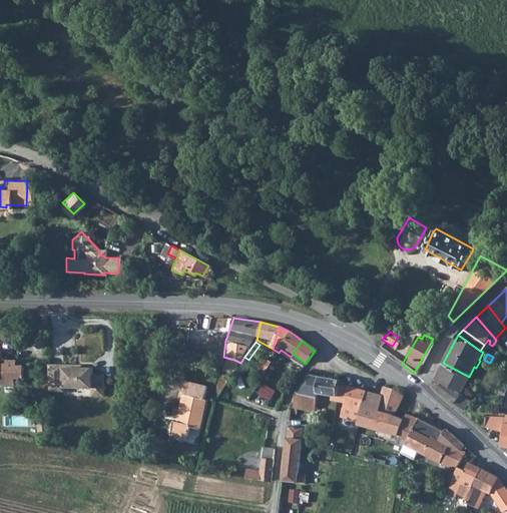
[(0,382),(10,382),(10,375),(19,376),(19,364),(10,364),(10,359),(3,358),(3,362),(0,362),(0,382)]
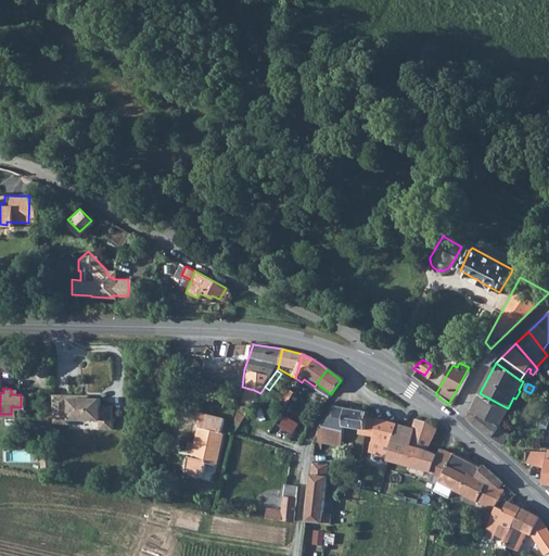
[(260,393),(254,390),(246,391),(235,414),(242,418),(260,393)]
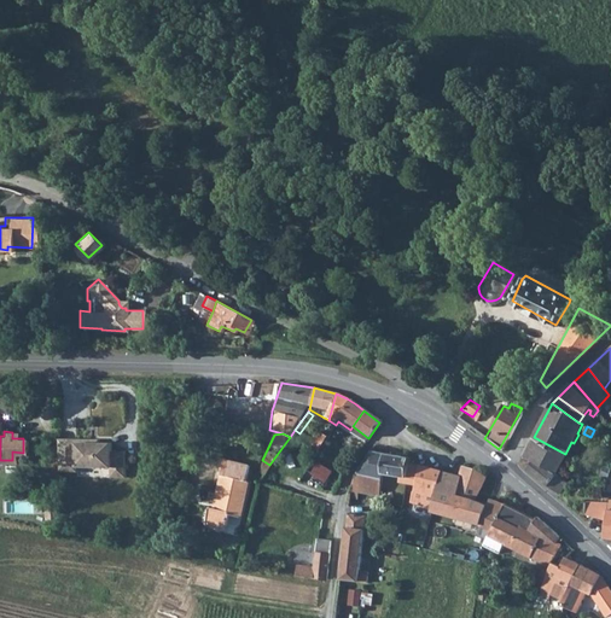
[(56,437),(54,470),(74,470),(74,466),(105,466),(105,476),(120,476),(121,448),(109,447),(109,438),(56,437)]
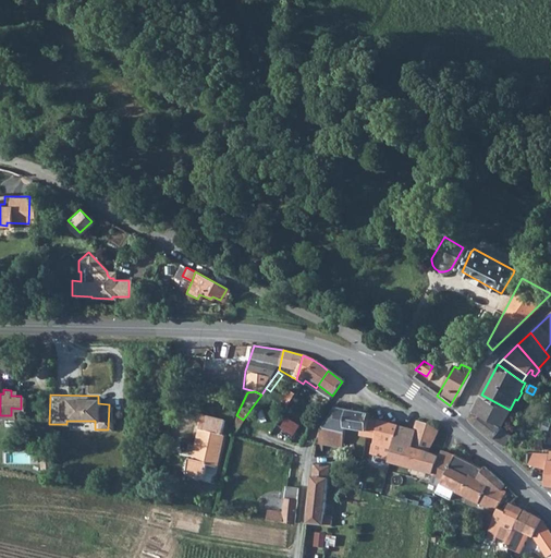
[(468,420),(474,425),(480,416),(499,431),(510,410),(481,395),(468,420)]
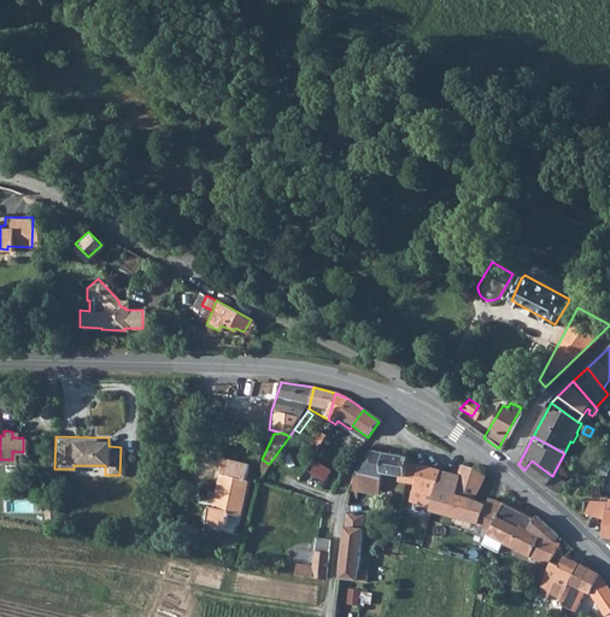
[(356,491),(377,495),(380,471),(397,475),(396,479),(411,483),(406,500),(429,505),(428,511),(477,522),(485,506),(473,500),(484,480),(485,479),(475,471),(476,470),(461,465),(456,477),(405,463),(406,457),(370,451),(352,479),(346,492),(345,503),(353,504),(356,491)]
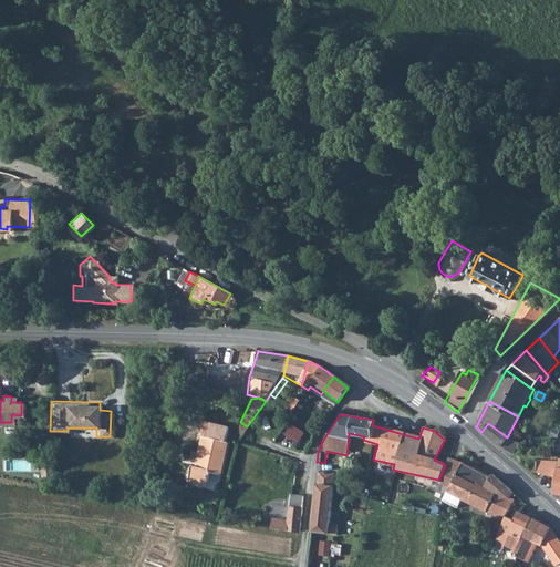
[(194,466),(216,473),(224,442),(221,441),(225,428),(204,422),(200,436),(201,436),(194,466)]
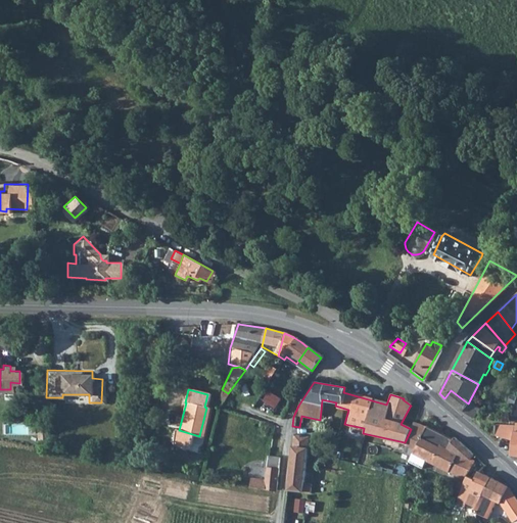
[(463,413),(468,403),(451,390),(444,398),(463,413)]
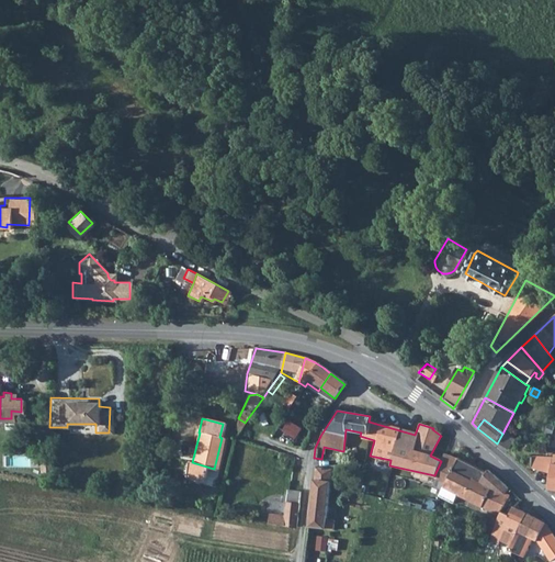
[(289,444),(297,428),(284,420),(275,437),(289,444)]
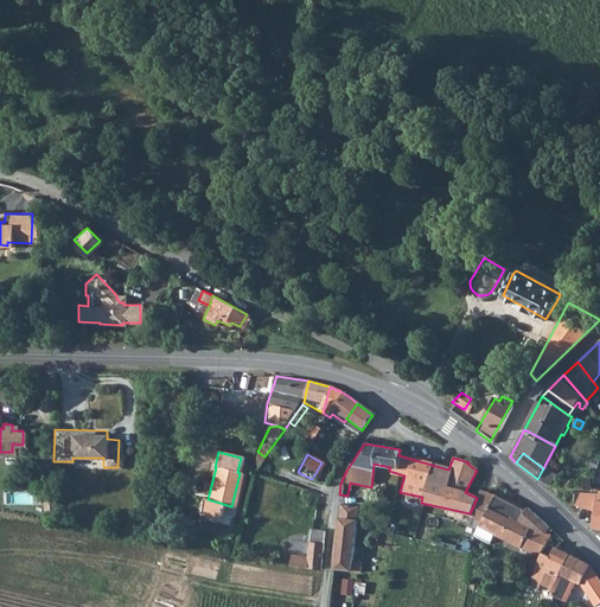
[(555,475),(543,468),(537,479),(548,487),(555,475)]
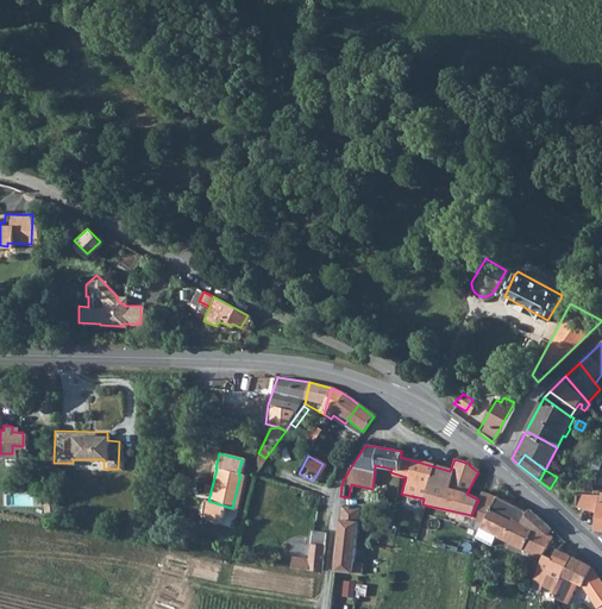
[(301,488),(300,493),(324,500),(325,500),(328,493),(324,490),(311,484),(307,489),(301,488)]
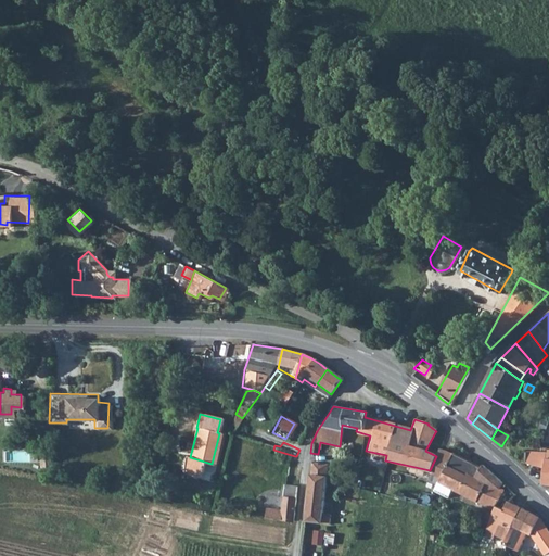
[(525,452),(524,465),(544,470),(541,485),(548,485),(548,450),(547,450),(544,453),(525,452)]
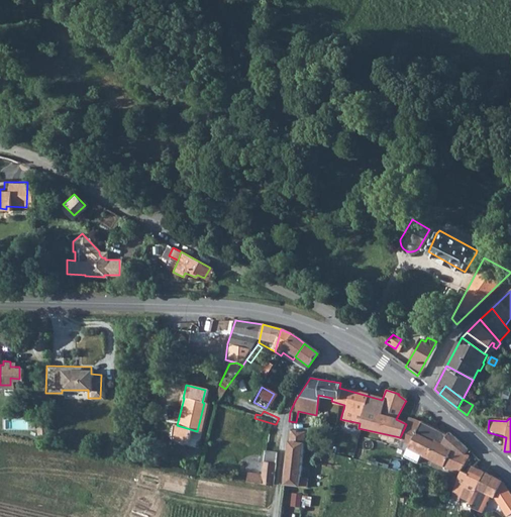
[(44,420),(32,419),(32,436),(43,436),(44,420)]
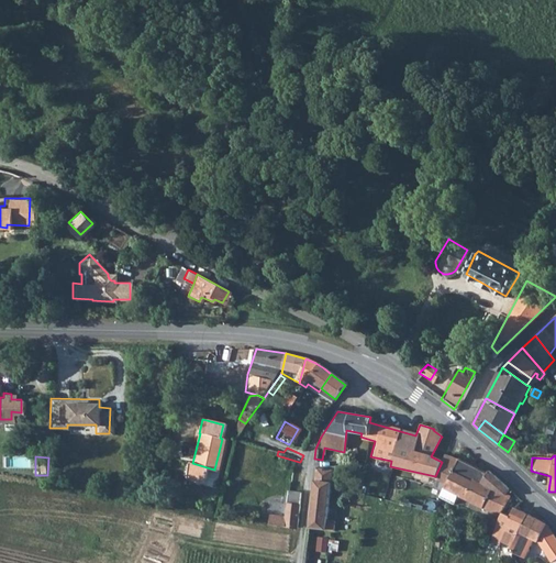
[(485,536),(489,537),(501,512),(509,497),(506,495),(481,484),(474,479),(477,473),(458,463),(458,462),(445,456),(442,462),(435,476),(434,477),(447,482),(443,490),(497,515),(495,519),(490,517),(484,528),(487,530),(485,536)]
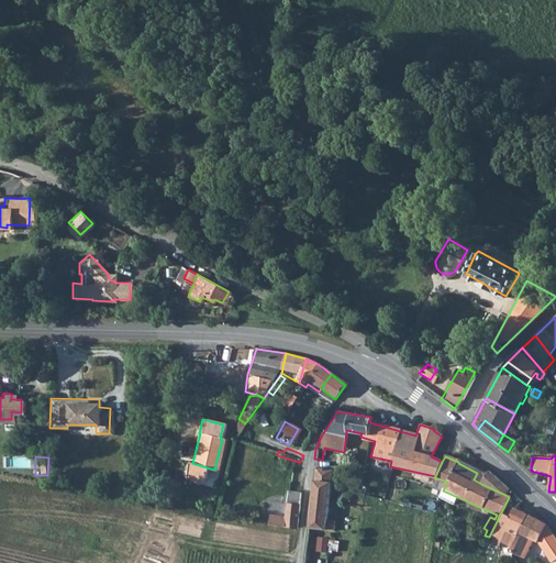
[(204,470),(214,472),(214,470),(192,463),(187,463),(184,475),(201,481),(204,470)]
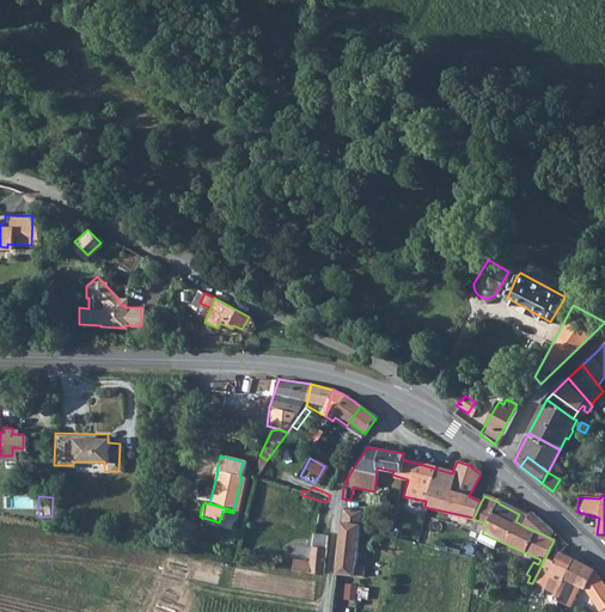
[(350,585),(352,576),(360,577),(362,577),(364,565),(353,564),(359,512),(341,508),(331,581),(350,585)]
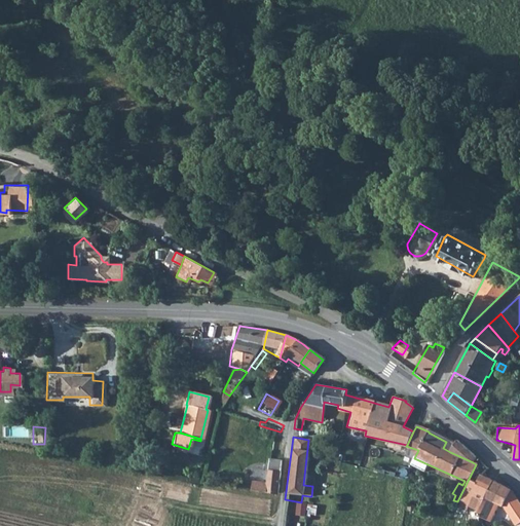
[(457,441),(450,452),(473,462),(475,457),(457,441)]
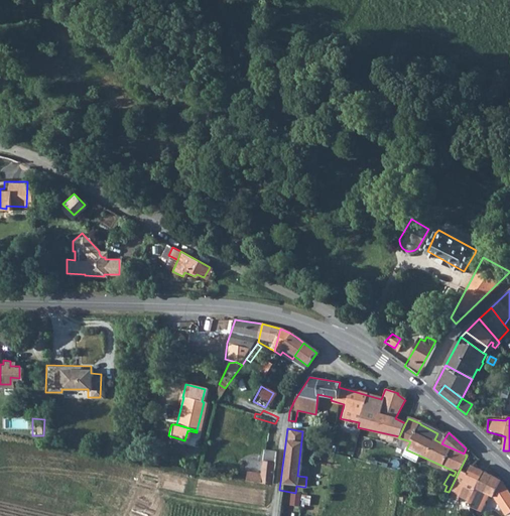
[(246,474),(244,482),(269,485),(273,450),(263,449),(259,475),(246,474)]
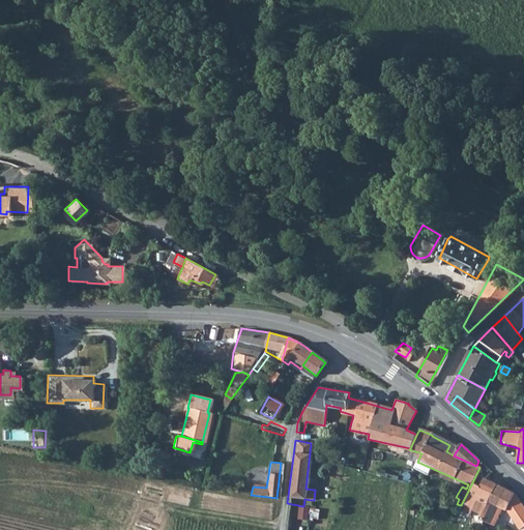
[(482,488),(487,479),(491,472),(481,466),(479,468),(472,482),(482,488)]
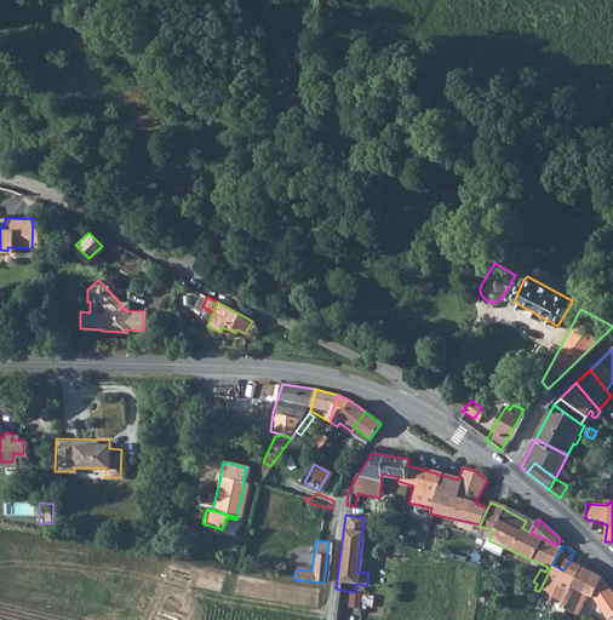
[(577,564),(569,561),(563,570),(553,564),(539,591),(548,596),(562,602),(582,567),(577,564)]
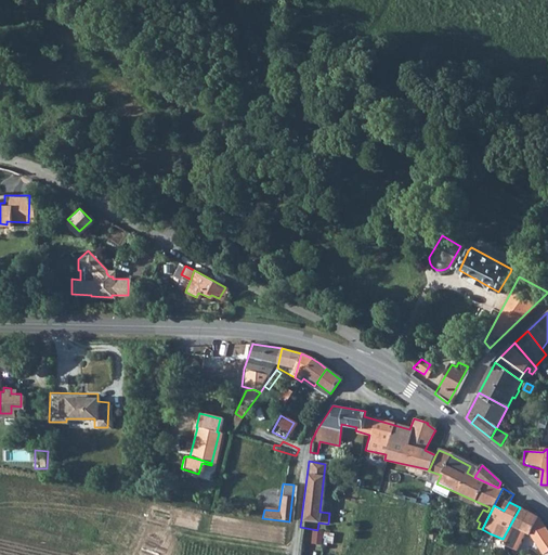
[(547,554),(547,534),(537,518),(520,507),(503,539),(499,544),(504,546),(503,547),(501,550),(500,554),(508,554),(509,550),(514,551),(523,532),(530,536),(540,554),(542,553),(543,553),(544,554),(543,554),(547,554)]
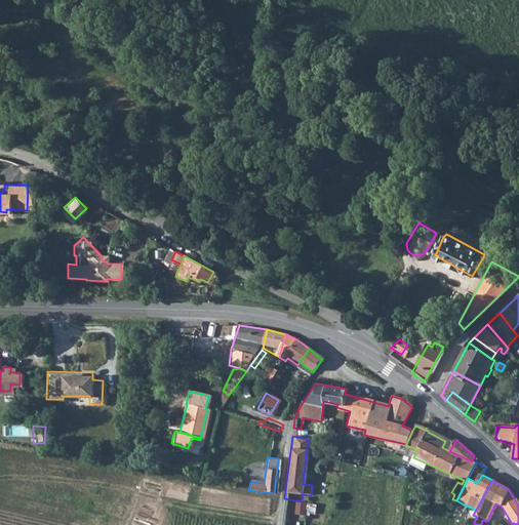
All buildings are outlined.
